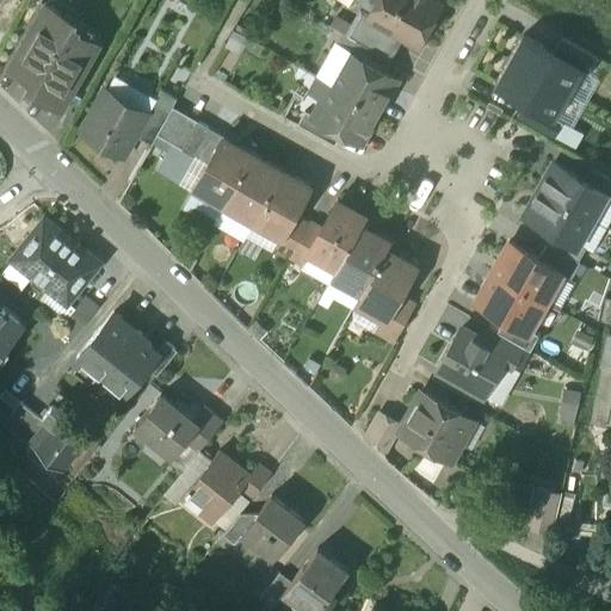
[(439,4),(432,0),(384,0),(375,18),(375,20),(402,35),(418,44),(439,4)]
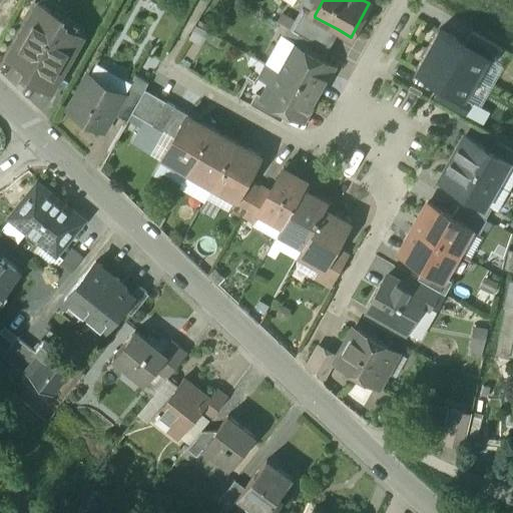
[(51,9),(39,2),(7,59),(27,69),(24,74),(32,79),(31,81),(53,93),(83,39),(74,34),(73,29),(62,23),(61,19),(52,14),(51,9)]
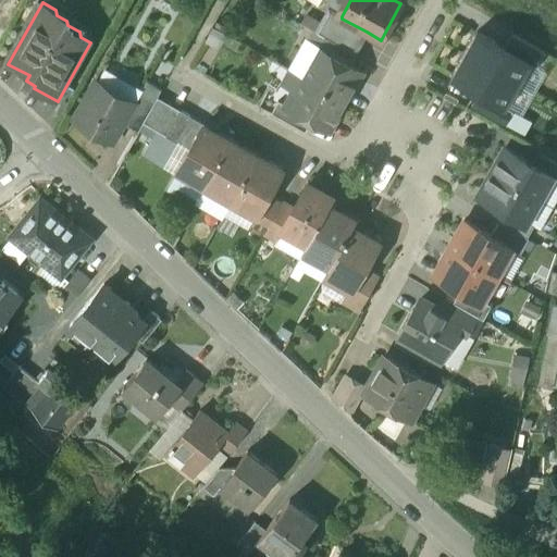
[(367,32),(342,19),(342,16),(330,10),(318,33),(324,37),(355,54),(367,32)]
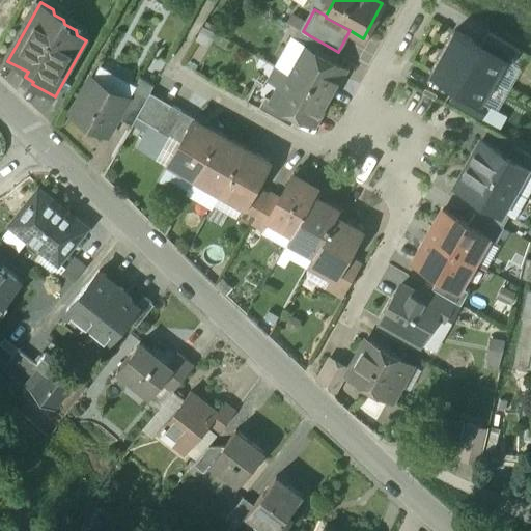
[(481,46),(454,30),(442,52),(494,81),(506,60),(506,59),(481,46)]
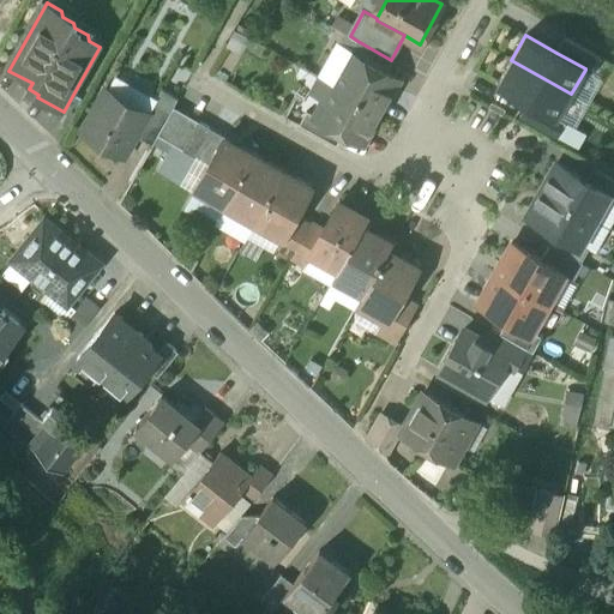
[(601,59),(564,38),(557,53),(585,68),(585,70),(593,74),(601,59)]
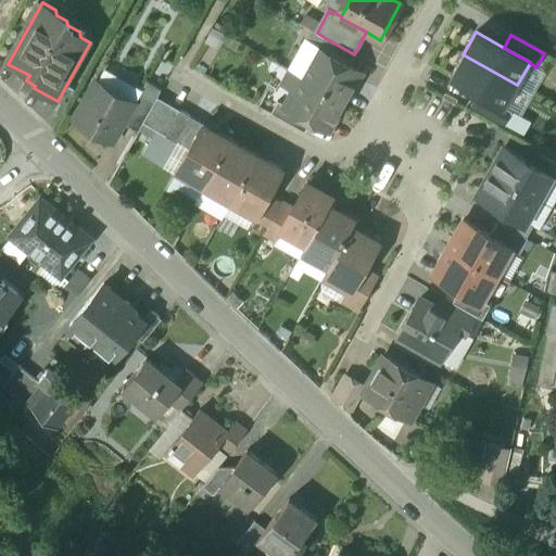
[(354,54),(324,37),(317,49),(350,67),(356,55),(354,54)]
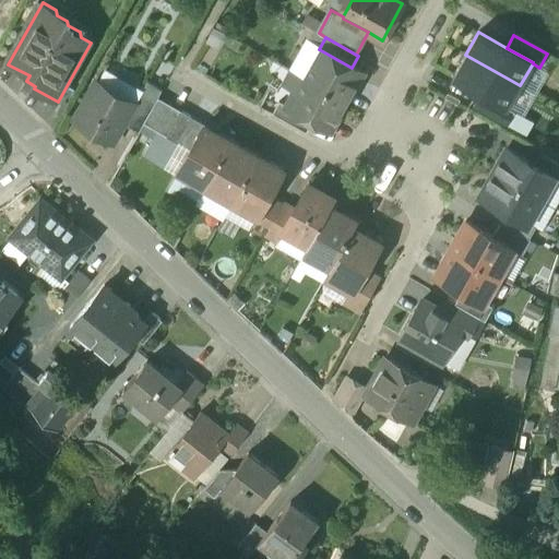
[(352,68),(319,49),(302,79),(347,103),(363,74),(352,68)]
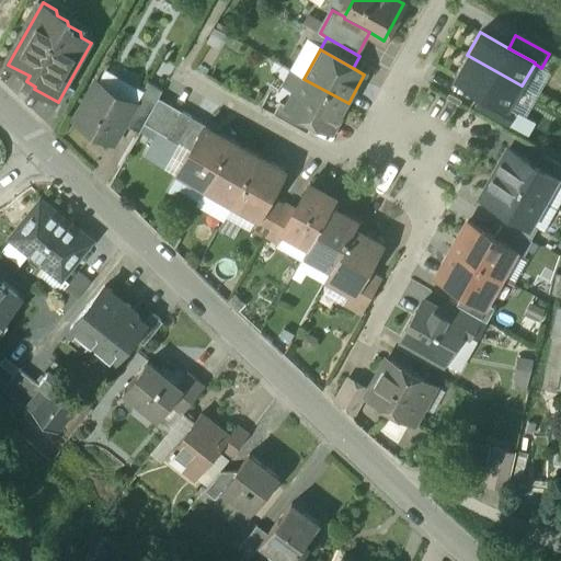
[(522,86),(467,55),(455,78),(482,94),(510,109),(522,86)]
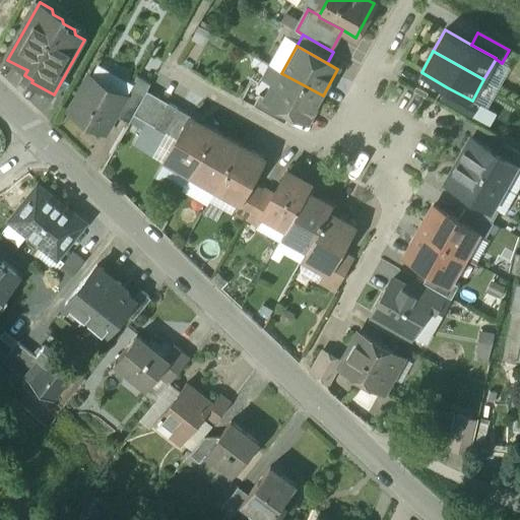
[(323,95),(281,73),(267,99),(266,101),(290,114),(308,123),(323,95)]
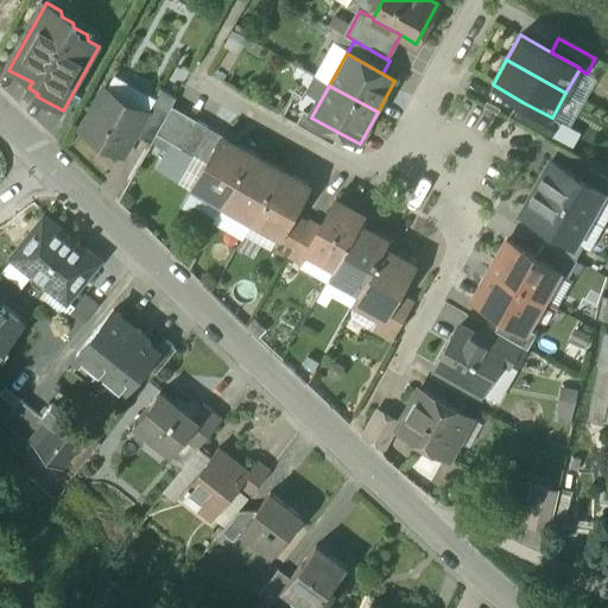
[(145,113),(106,92),(82,134),(122,157),(134,135),(146,113),(145,113)]
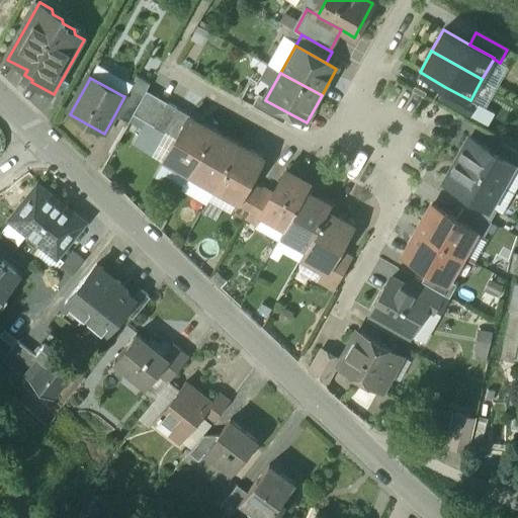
[(145,96),(128,87),(123,96),(124,96),(114,115),(128,123),(133,117),(145,96)]
